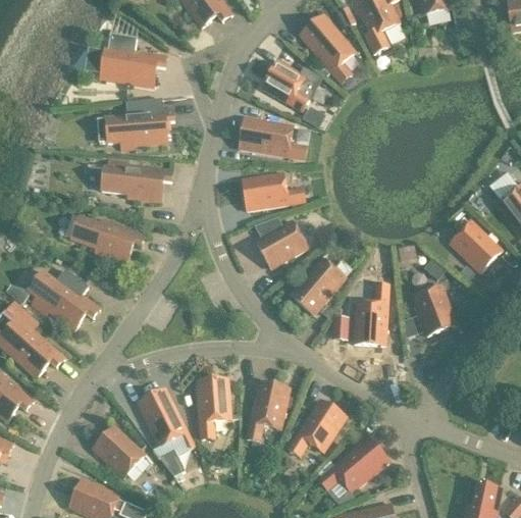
[(223,21),(233,13),(222,0),(181,0),(202,27),(218,14),(223,21)]
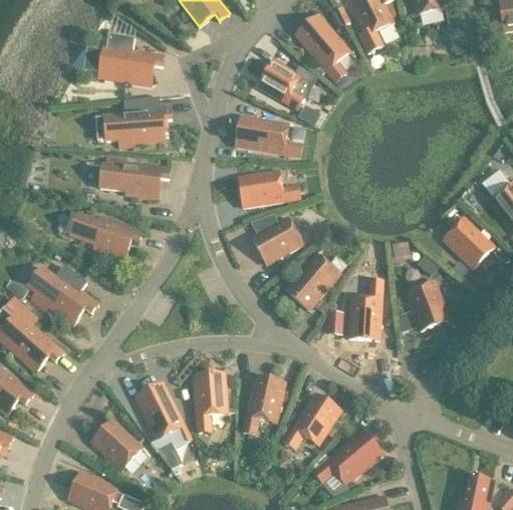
[(366,35),(395,21),(383,0),(348,0),(366,35)]
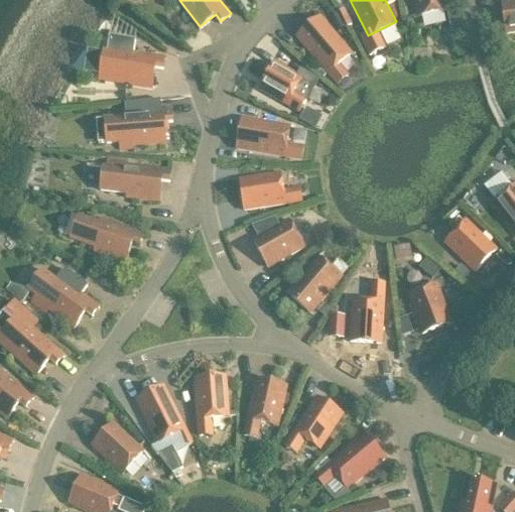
[(414,0),(417,14),(448,7),(446,0),(414,0)]
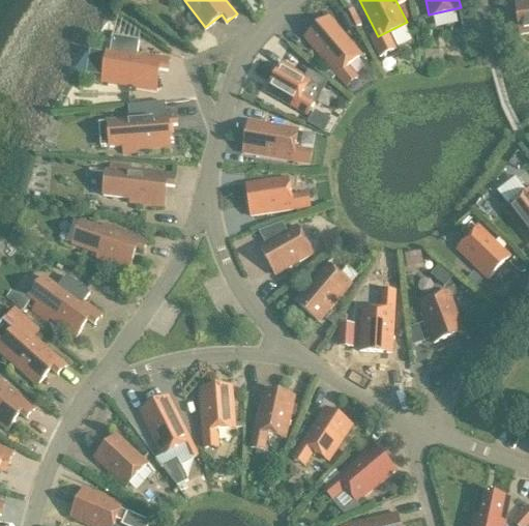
[(516,0),(521,31),(528,30),(528,0),(516,0)]
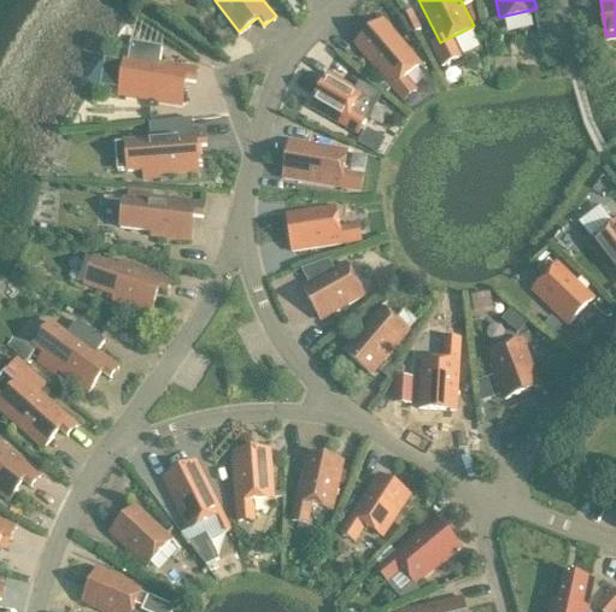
[(411,6),(406,9),(416,28),(421,25),(411,6)]
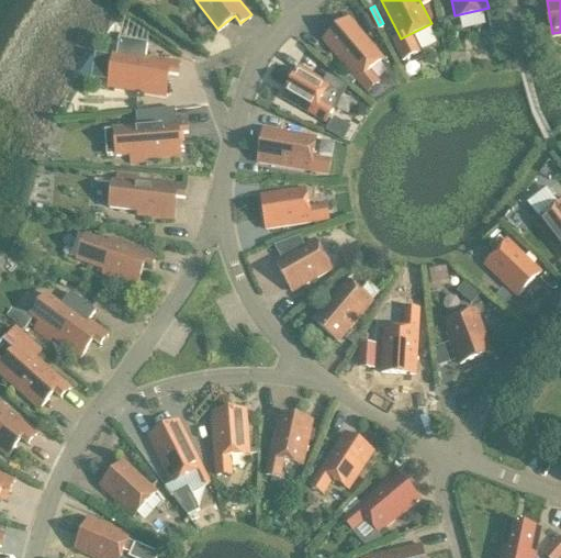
[(369,9),(360,14),(369,30),(378,24),(369,9)]
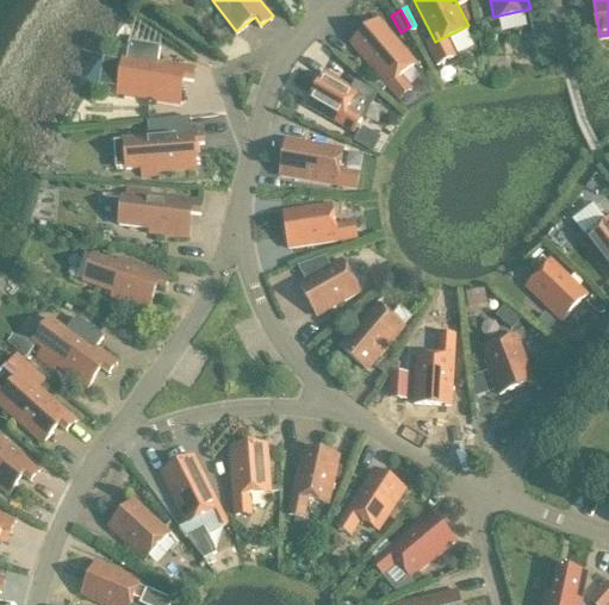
[(379,17),(352,41),(401,98),(414,86),(402,73),(416,60),(379,17)]
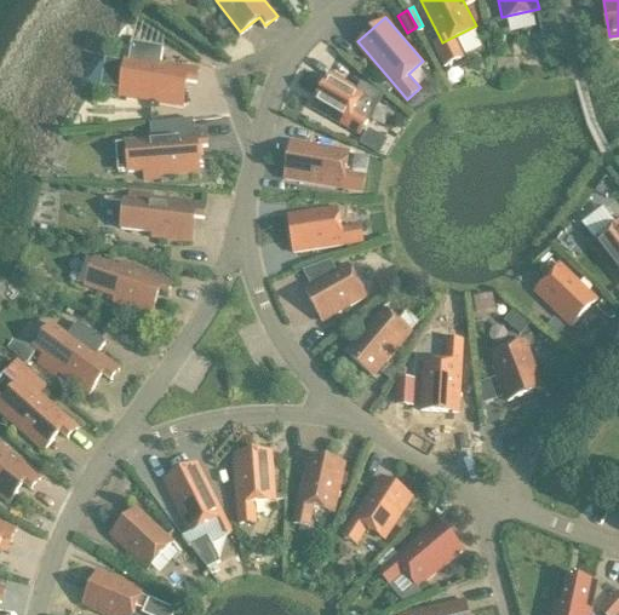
[(542,23),(545,35),(557,32),(555,21),(542,23)]
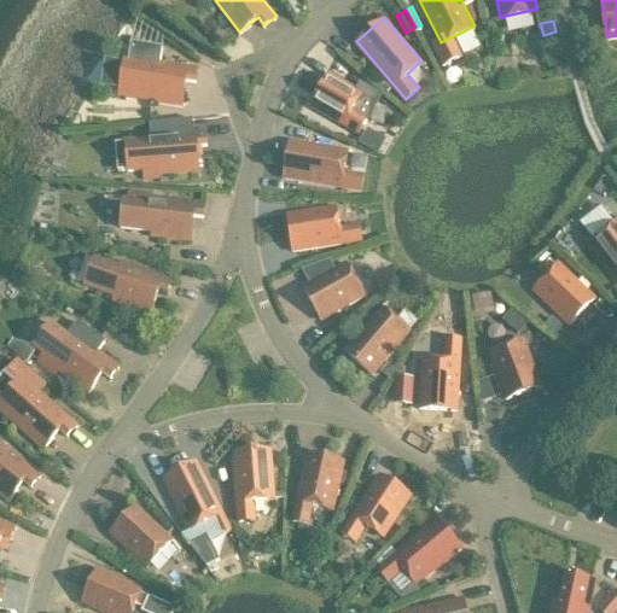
[(198,65),(161,59),(163,44),(132,39),(129,54),(126,53),(120,92),(182,103),(186,79),(196,80),(198,65)]
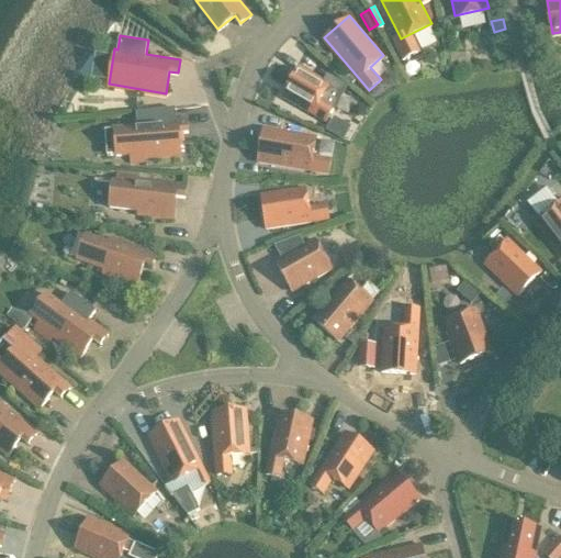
[(300,65),(283,95),(327,120),(336,104),(322,97),(329,81),(300,65)]
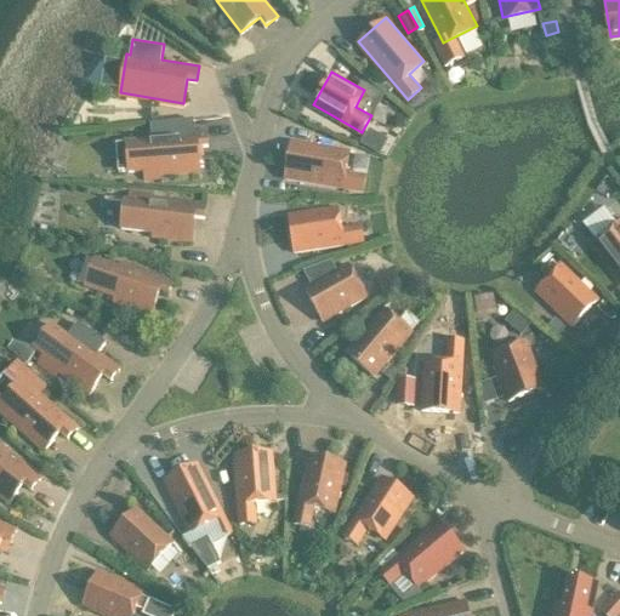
[(360,138),(379,147),(386,132),(368,123),(360,138)]
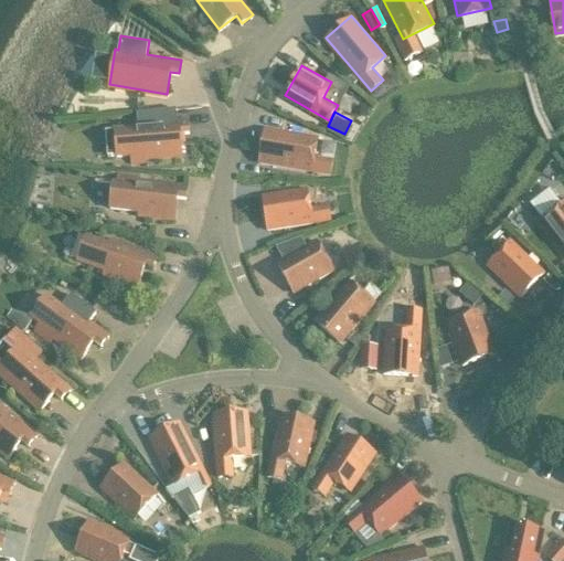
[(117,152),(117,154),(146,151),(146,156),(182,154),(181,131),(190,130),(189,117),(139,122),(139,116),(114,118),(115,127),(106,128),(108,154),(117,152)]
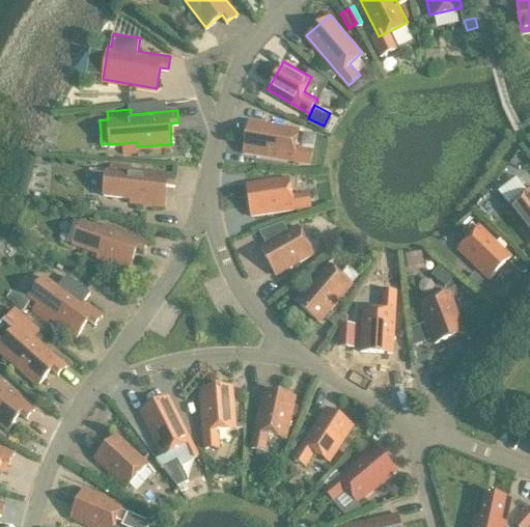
[(250,118),(244,150),(311,162),(314,147),(296,144),(299,127),(250,118)]
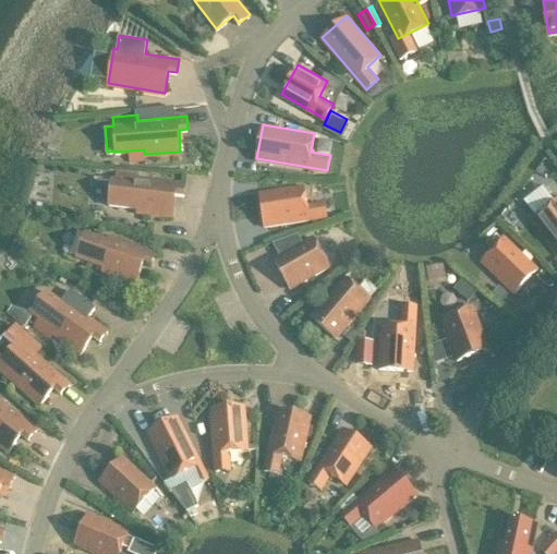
[(176,193),(184,194),(185,181),(137,176),(137,170),(116,168),(114,177),(112,177),(109,203),(137,206),(136,211),(172,215),(176,193)]
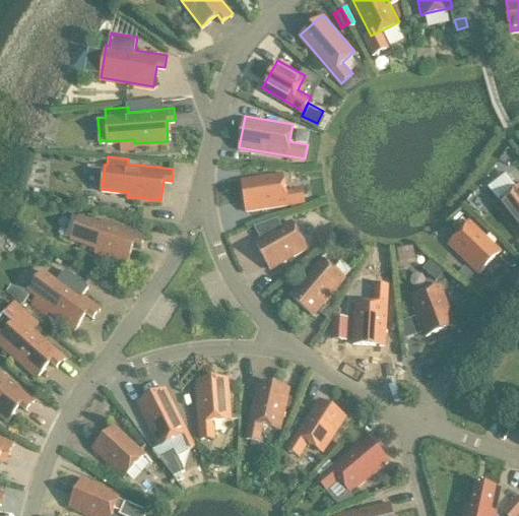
[(505,168),(485,181),(495,194),(514,181),(505,168)]
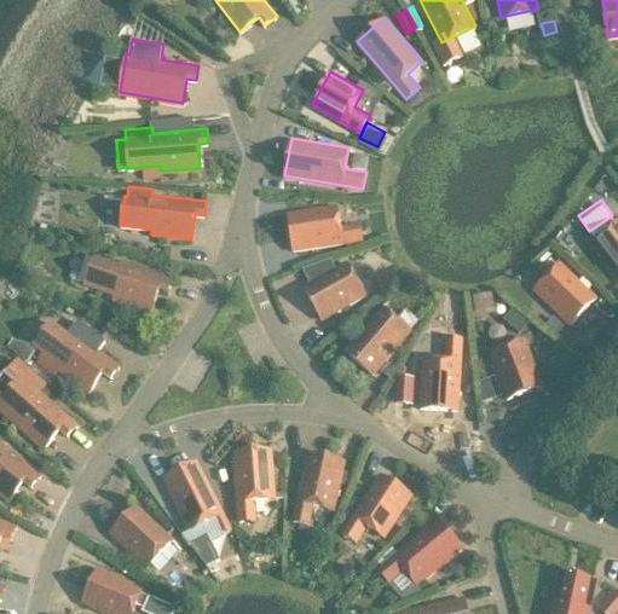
[(294,249),(362,238),(359,222),(340,226),(338,204),(288,212),(294,249)]
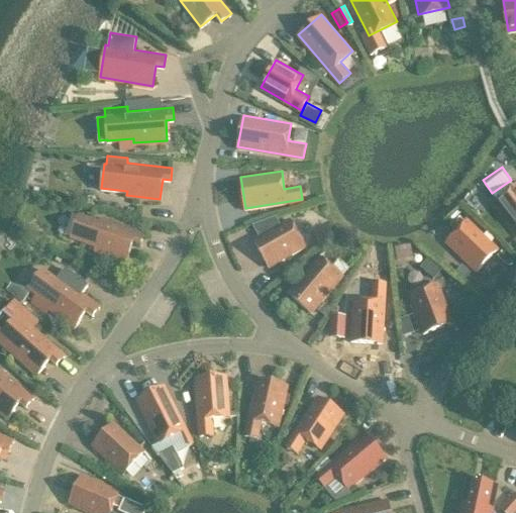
[(515,183),(493,201),(515,231),(515,183)]
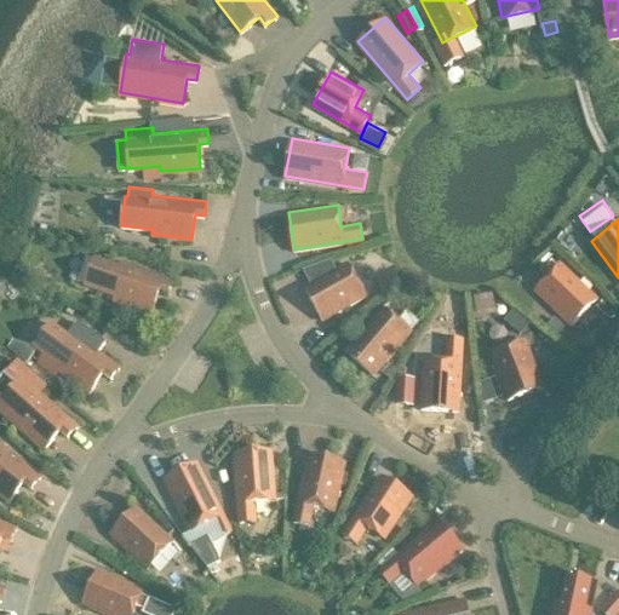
[(168,292),(173,279),(122,260),(120,264),(96,256),(86,283),(115,293),(114,298),(152,311),(160,288),(168,292)]
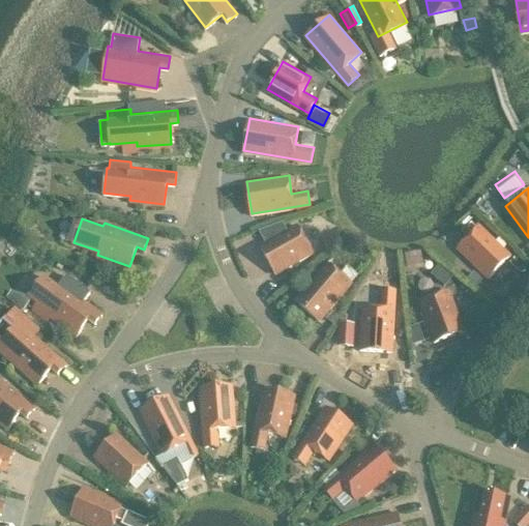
[(275,272),(313,252),(297,223),(260,244),(275,272)]
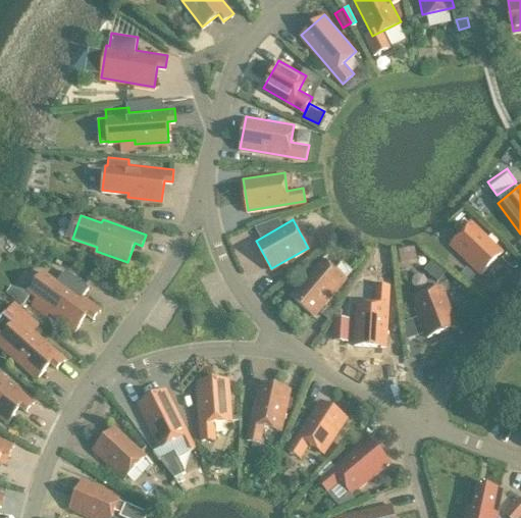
[(481,272),(503,250),(472,220),(451,244),(481,272)]
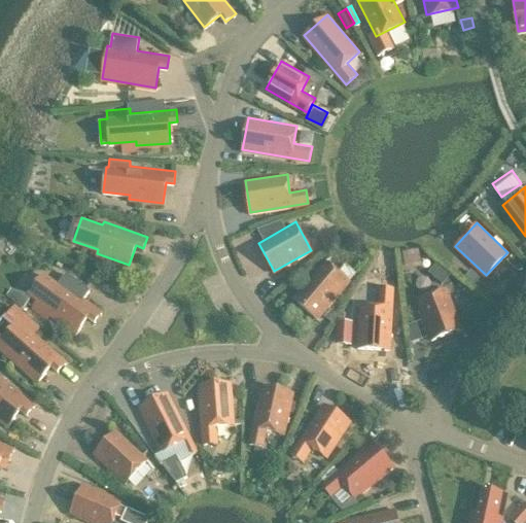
[(318,317),(350,280),(325,259),(293,297),(318,317)]
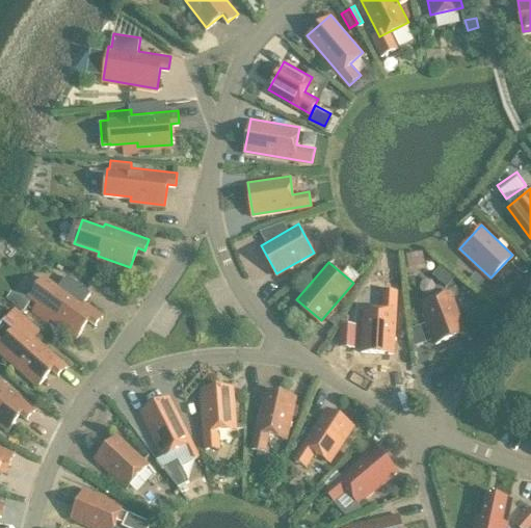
[(445,267),(437,276),(447,284),(454,274),(445,267)]
